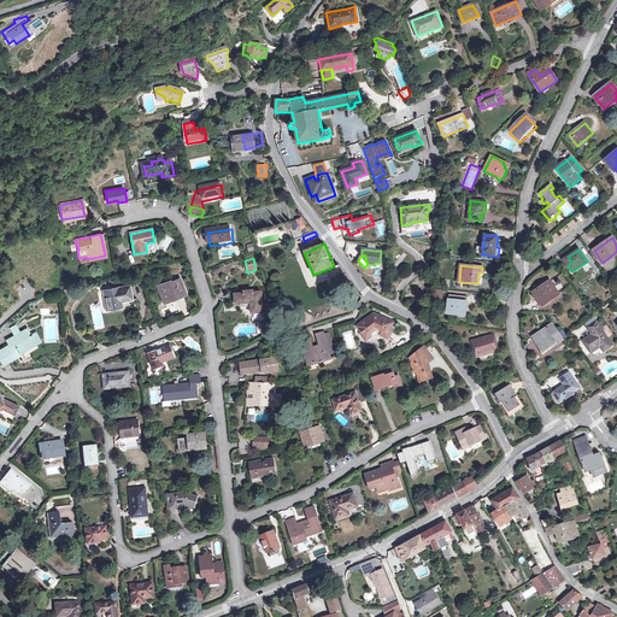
[(187,294),(182,280),(172,283),(171,281),(159,286),(165,303),(187,294)]
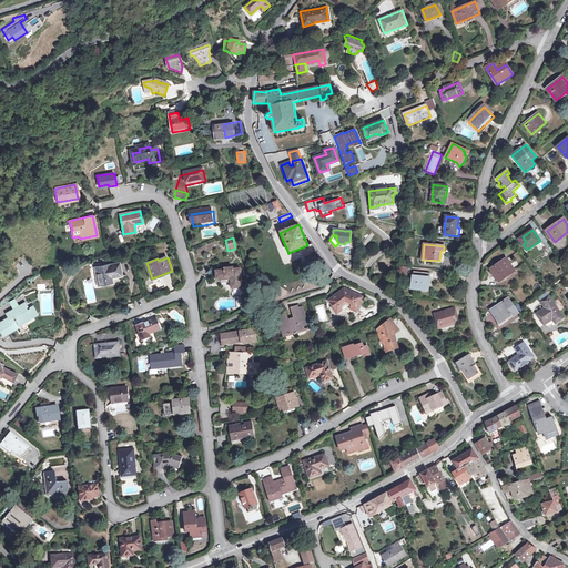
[(507,259),(492,270),(498,281),(509,274),(509,275),(515,272),(507,259)]
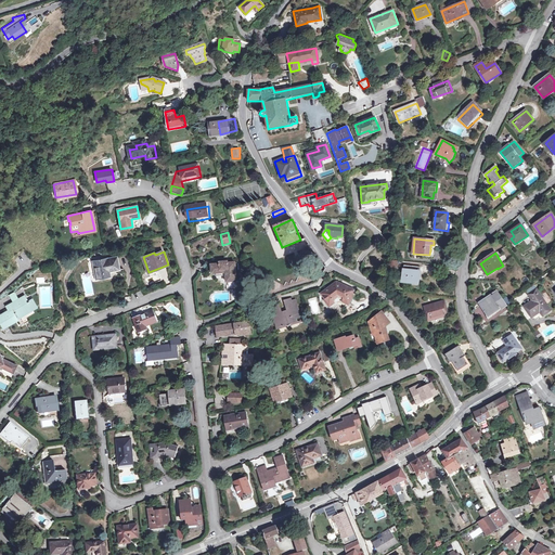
[(111,272),(120,270),(118,257),(108,259),(108,258),(93,261),(98,280),(112,278),(111,272)]
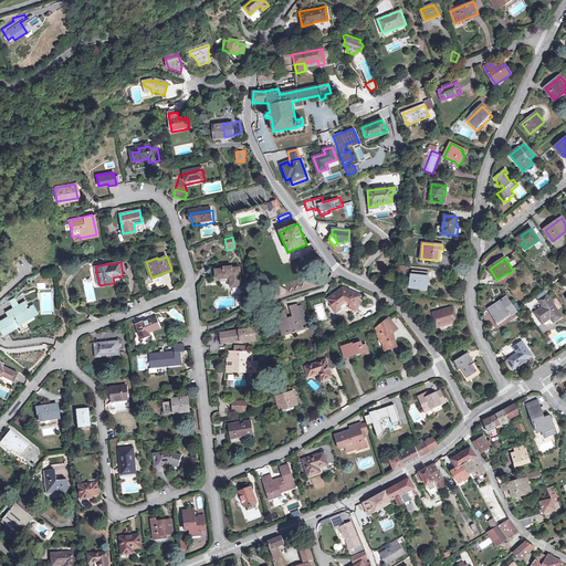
[(231,279),(231,280),(232,286),(231,286),(232,295),(244,294),(243,285),(242,285),(240,266),(232,268),(231,265),(224,266),(224,268),(216,270),(217,279),(220,279),(221,281),(228,281),(228,279),(231,279)]
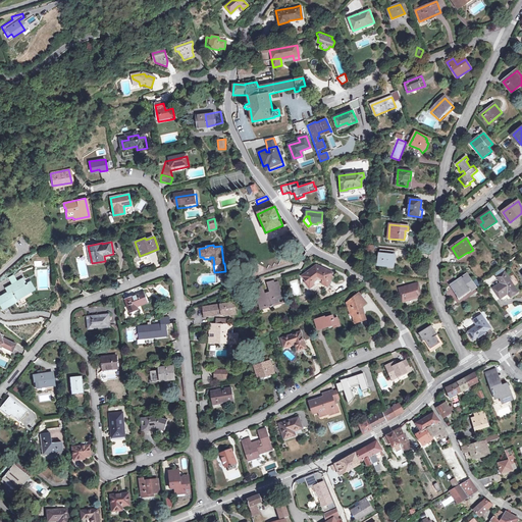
[(458,258),(452,248),(450,249),(458,260),(468,253),(468,252),(458,258)]
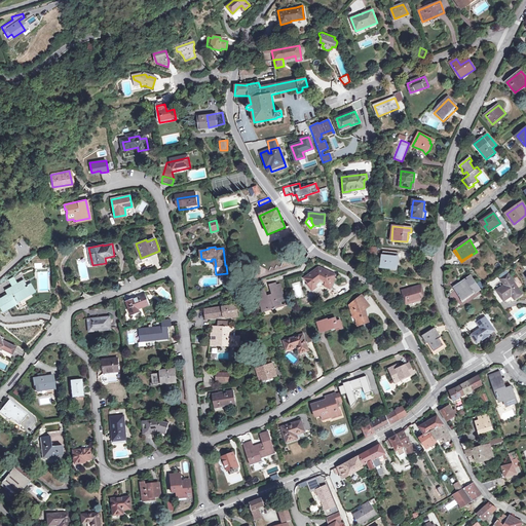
[(398,268),(399,254),(383,252),(381,267),(387,267),(398,268)]
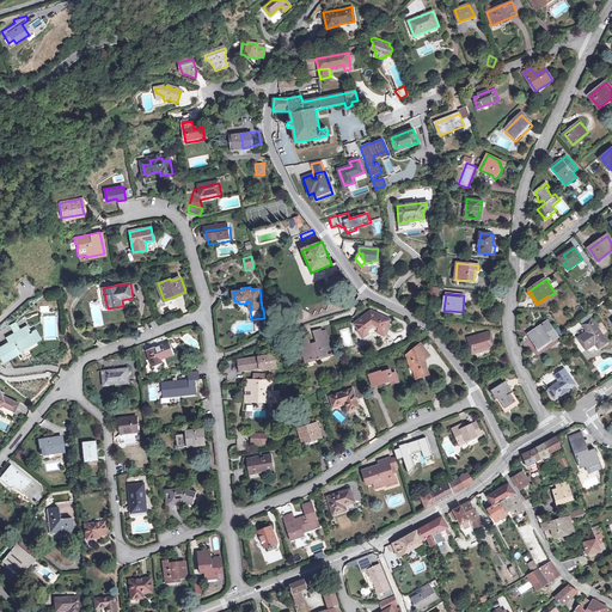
[(310,311),(310,312),(313,314),(316,311),(320,313),(323,308),(326,311),(331,303),(326,300),(314,305),(300,298),(298,304),(310,311)]
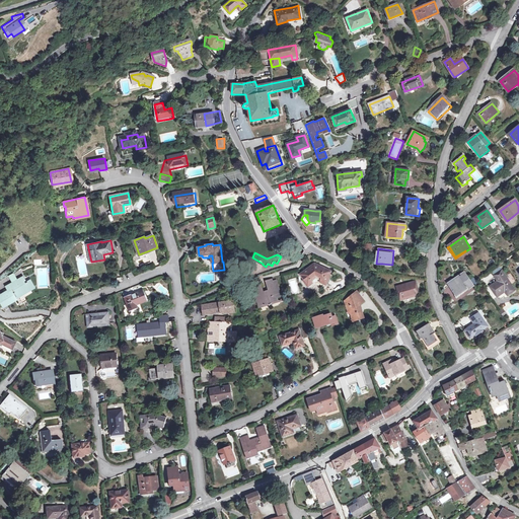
[(76,257),(78,270),(85,268),(83,256),(76,257)]
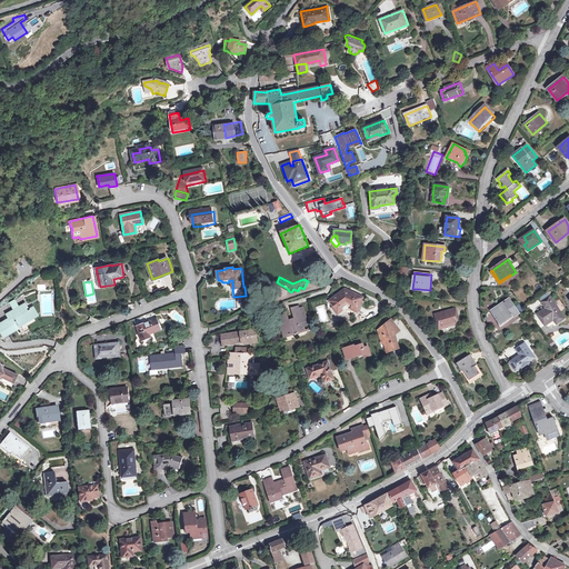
[(355,301),(360,303),(363,297),(347,289),(328,301),(337,312),(346,303),(351,307),(355,301)]
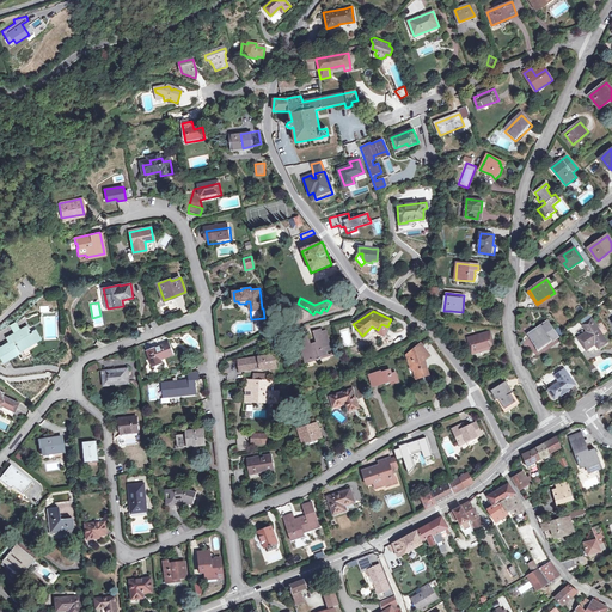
[(592,319),(582,325),(587,331),(579,338),(587,350),(598,342),(601,347),(607,342),(592,319)]
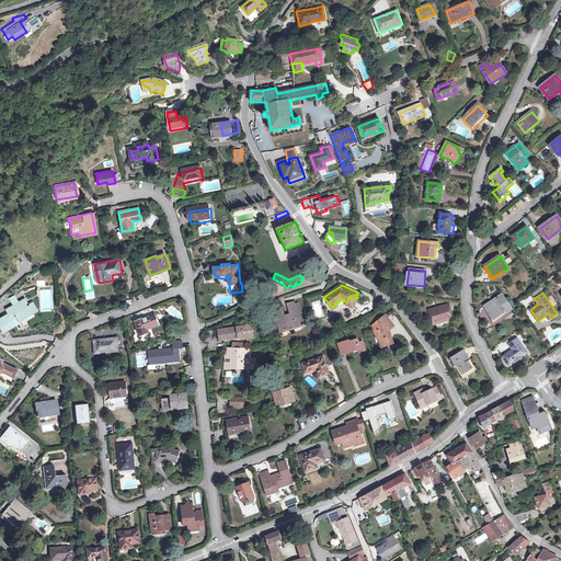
[(507,312),(513,309),(508,302),(502,295),(489,304),(490,306),(485,308),(491,316),(492,315),(495,318),(505,311),(507,312)]
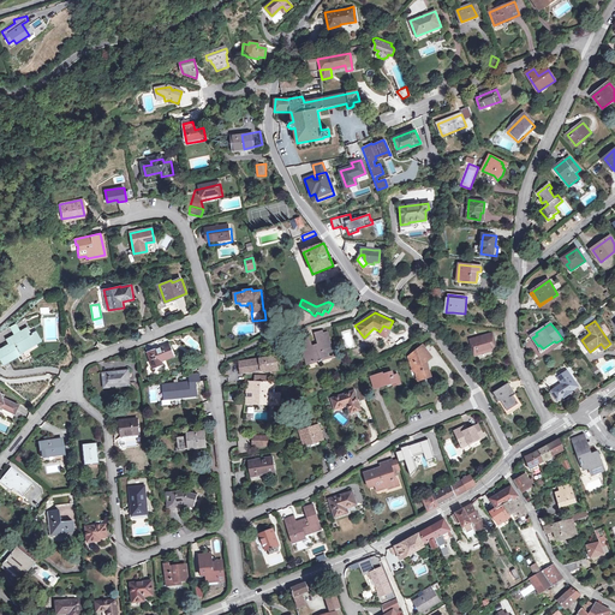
[(37,341),(33,334),(29,328),(12,339),(12,338),(6,341),(10,345),(3,350),(1,347),(0,347),(0,357),(4,364),(23,352),(22,351),(37,341)]
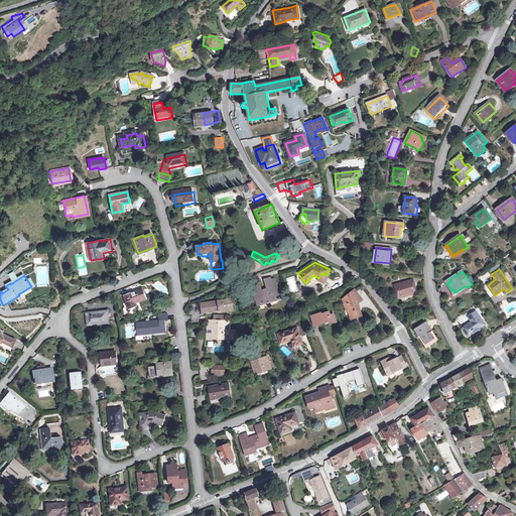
[(258,305),(263,304),(263,305),(267,304),(268,305),(270,304),(270,303),(274,302),(273,296),(279,294),(277,288),(275,288),(273,280),(270,281),(269,279),(263,281),(267,292),(261,293),(258,285),(250,287),(254,297),(255,297),(258,305)]
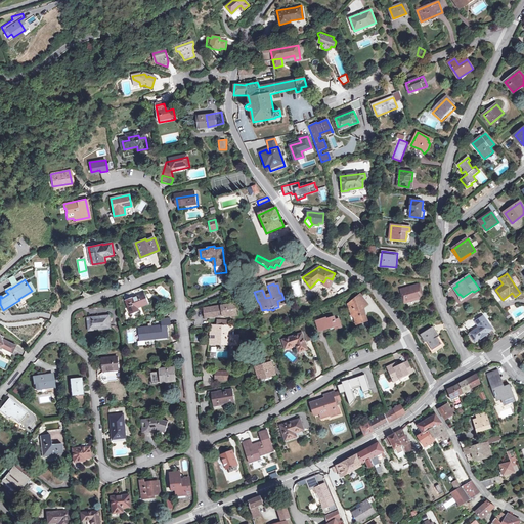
[(404,303),(419,299),(417,292),(422,291),(420,285),(401,290),(404,303)]
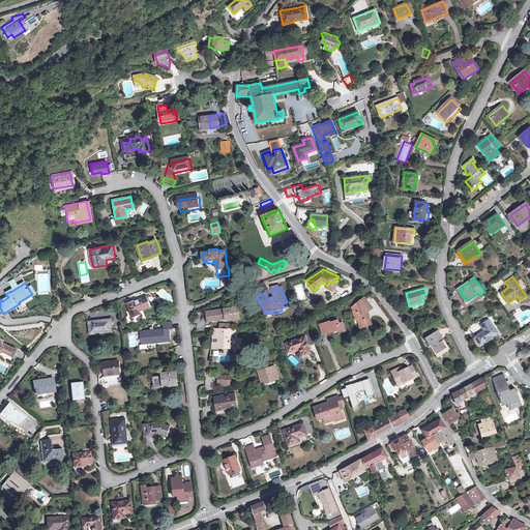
[(143,315),(141,312),(152,306),(148,295),(128,303),(134,318),(143,315)]
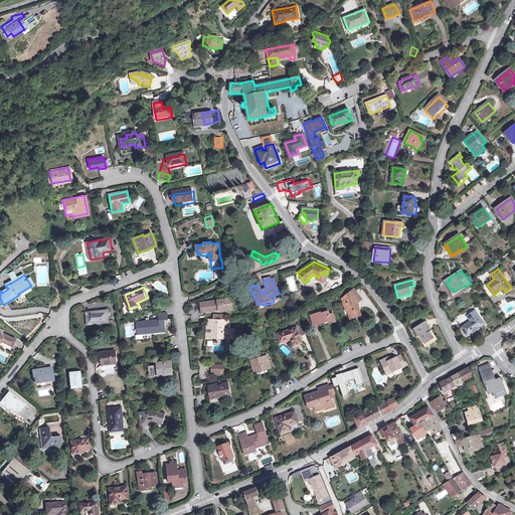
[(351,318),(361,315),(358,303),(362,299),(355,290),(349,295),(348,294),(342,299),(346,310),(348,309),(351,318)]
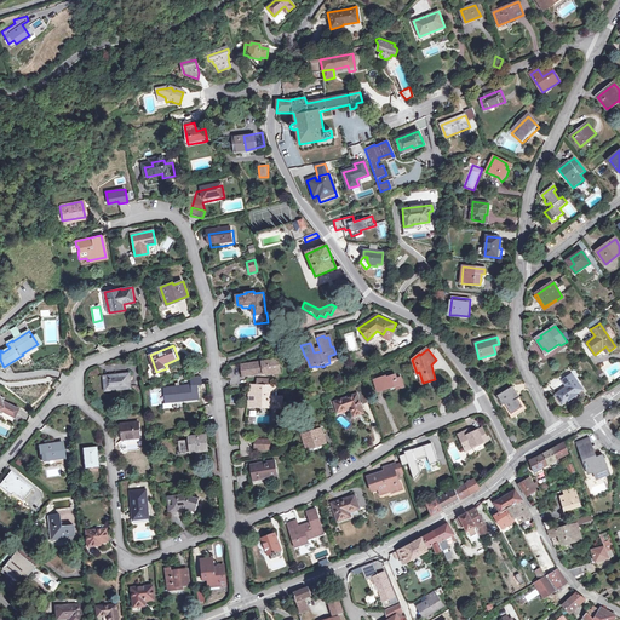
[(274,372),(275,374),(281,373),(279,360),(242,366),(245,377),(274,372)]
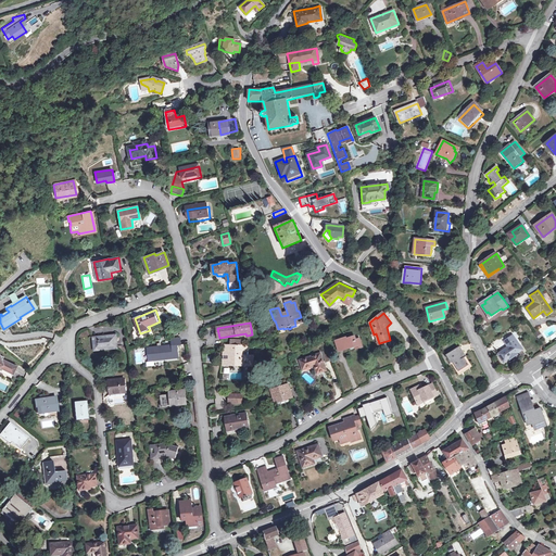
[(97,343),(98,350),(118,348),(117,336),(95,338),(96,344),(97,343)]
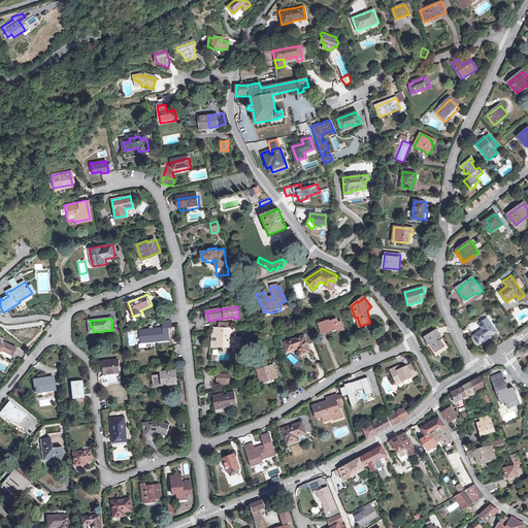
[(339,331),(343,330),(341,322),(337,323),(335,319),(327,322),(326,320),(317,324),(322,336),(338,330),(339,331)]
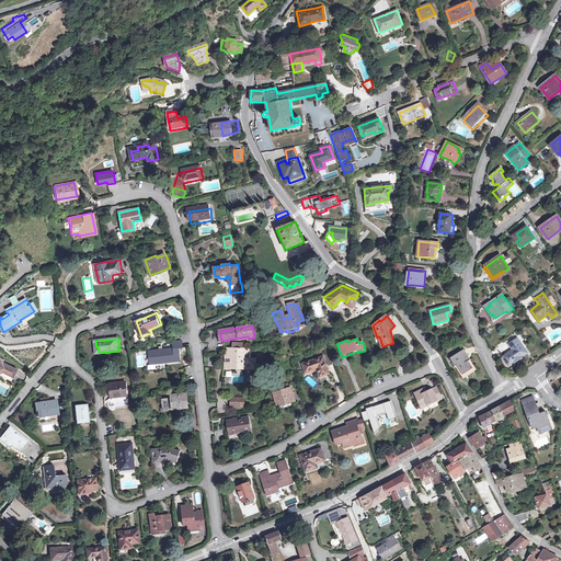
[(515,348),(513,351),(503,357),(508,366),(514,363),(523,357),(523,356),(528,353),(517,339),(508,345),(511,348),(514,346),(515,348)]
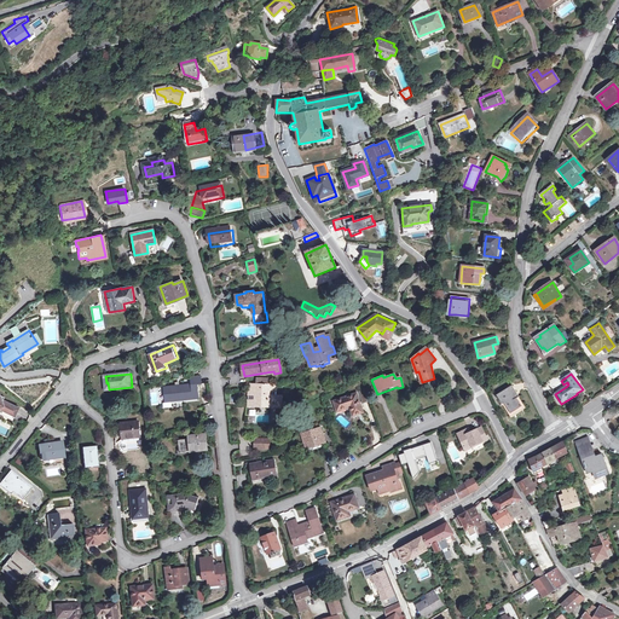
[(201,399),(201,394),(200,385),(203,385),(202,377),(192,379),(192,385),(165,388),(166,395),(167,395),(168,401),(183,400),(183,401),(201,399)]
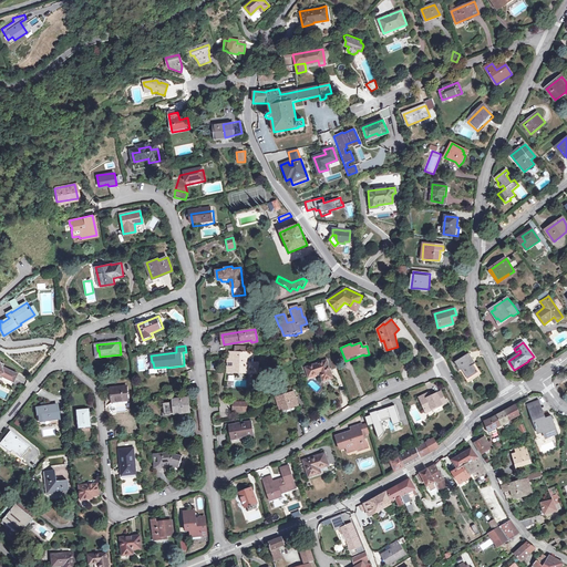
[(246,352),(236,352),(228,351),(228,372),(253,372),(253,361),(254,352),(246,352)]
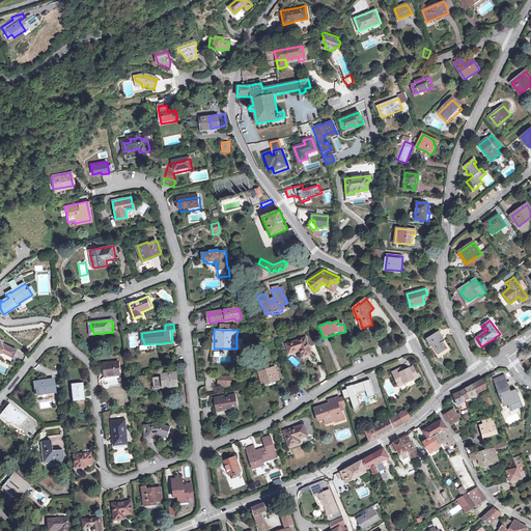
[(444,342),(446,341),(440,331),(426,339),(430,346),(432,345),(438,355),(447,348),(444,342)]
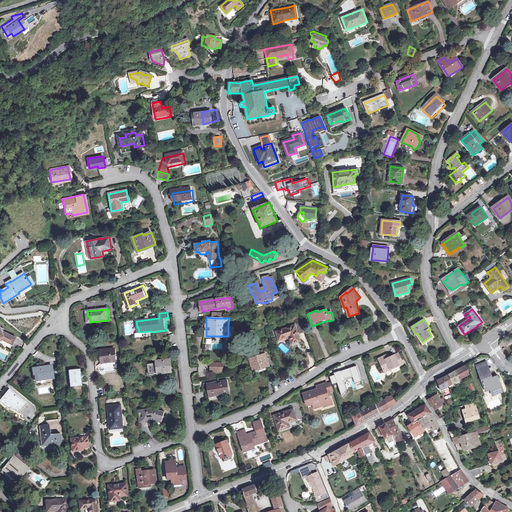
[(291,344),(301,341),(295,325),(274,332),(278,342),(289,338),(291,344)]
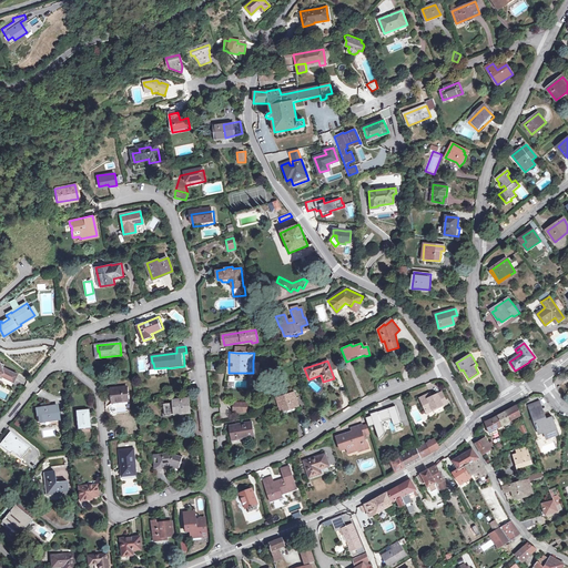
[(9,384),(14,373),(3,367),(4,365),(0,362),(0,382),(8,386),(9,384)]
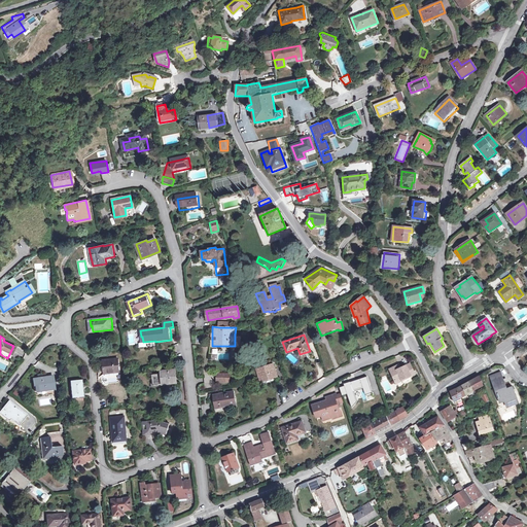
[(13,346),(8,356),(11,358),(16,347),(13,346)]
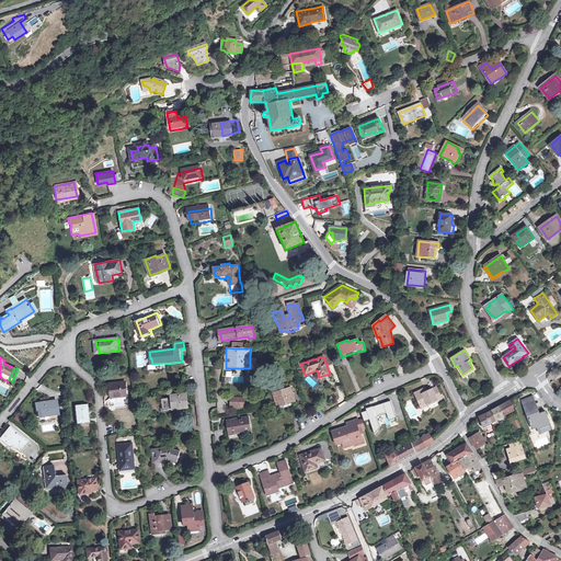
[(127,396),(126,382),(110,384),(112,398),(127,396)]
